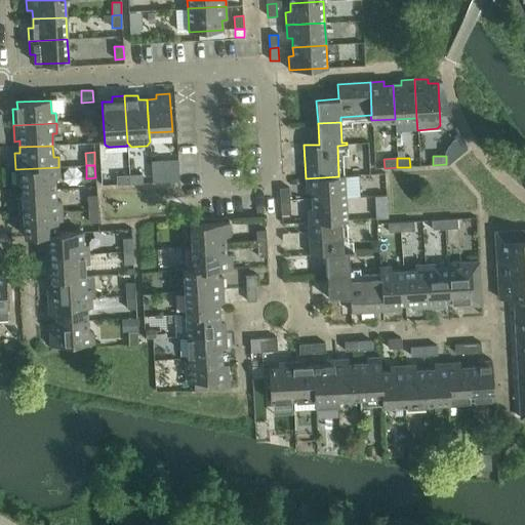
[(58,167),(15,169),(16,186),(22,186),(22,191),(55,190),(54,177),(59,177),(58,167)]
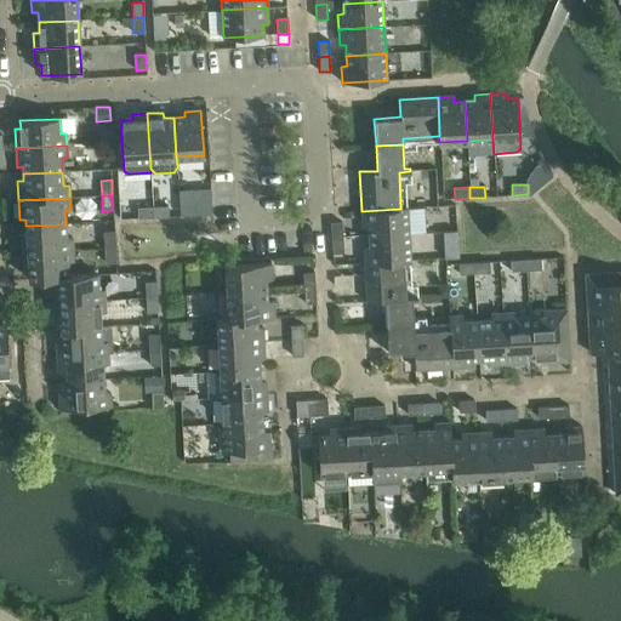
[(211,204),(195,205),(197,216),(212,215),(211,204)]
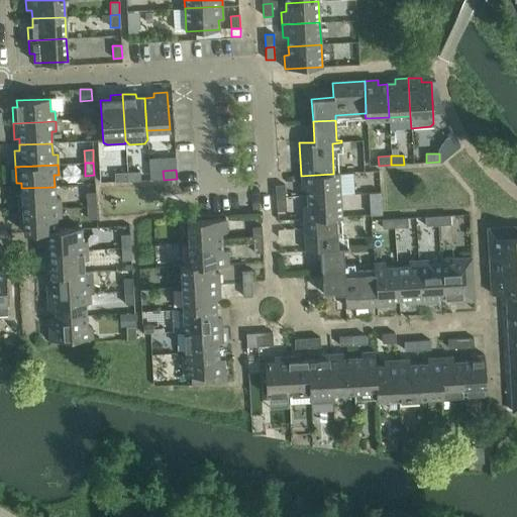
[(140,172),(127,173),(127,182),(140,181),(140,172)]
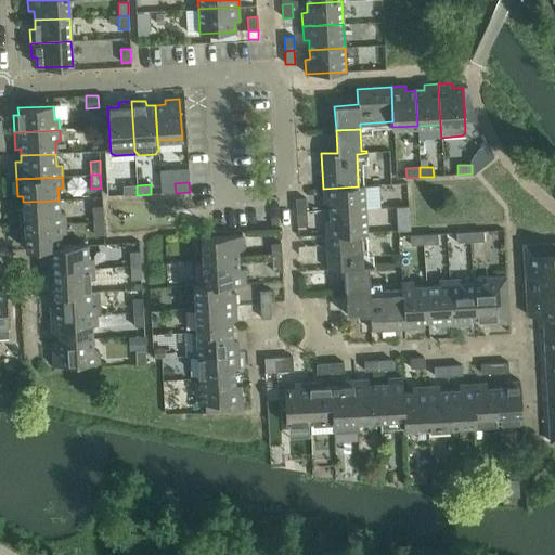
[(358,186),(323,189),(324,202),(328,202),(330,211),(364,209),(363,184),(358,184),(358,186)]
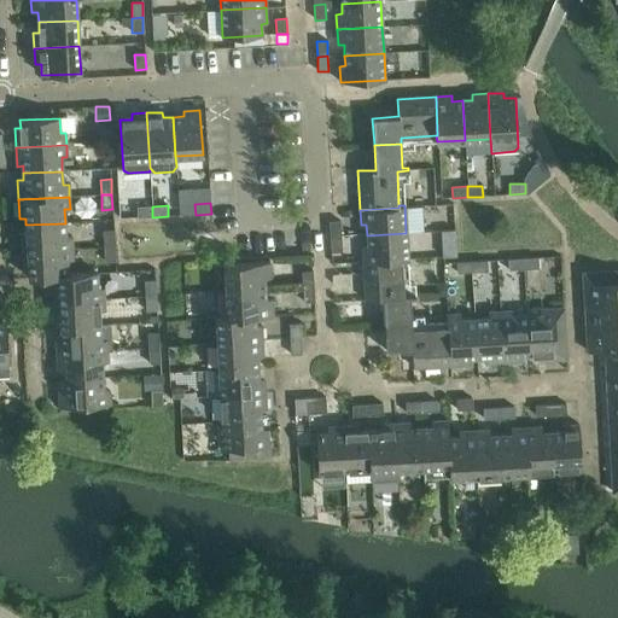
[(152,217),(152,207),(136,207),(138,217),(152,217)]
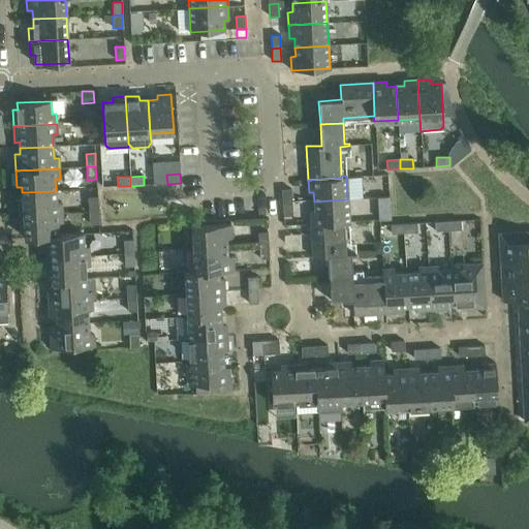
[(282,190),(282,204),(291,203),(290,189),(282,190)]
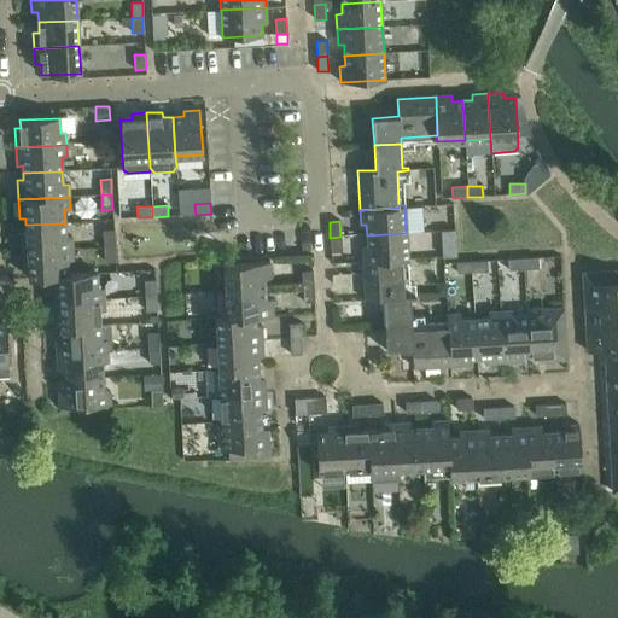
[(21,233),(22,251),(73,249),(71,237),(65,238),(65,223),(25,225),(27,232),(21,233)]
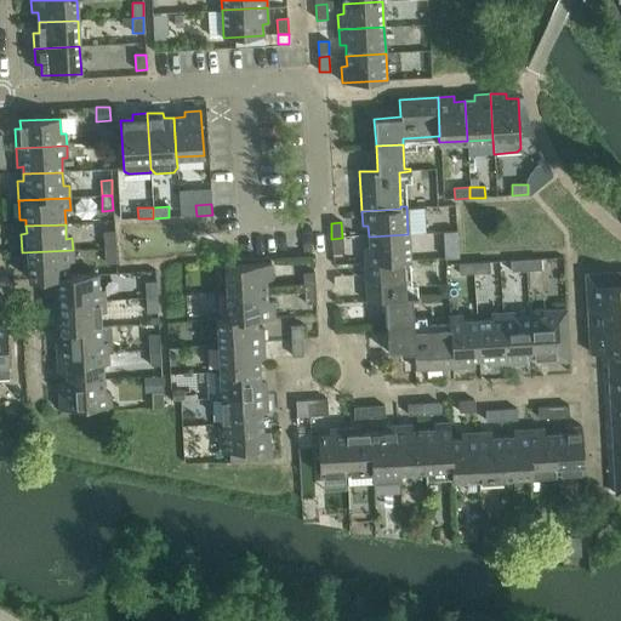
[(103,233),(104,248),(115,248),(114,232),(103,233)]
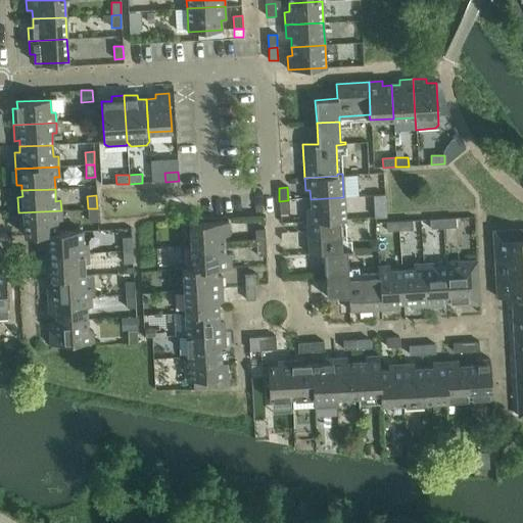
[(306,208),(306,222),(340,220),(340,221),(345,221),(343,197),(311,199),(311,208),(306,208)]
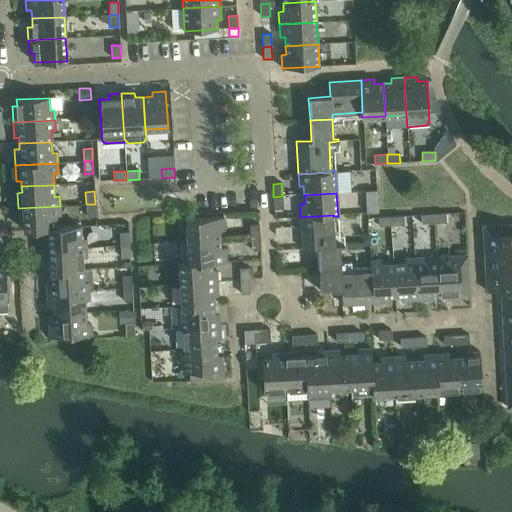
[(282,196),(273,197),(274,209),(283,209),(282,196)]
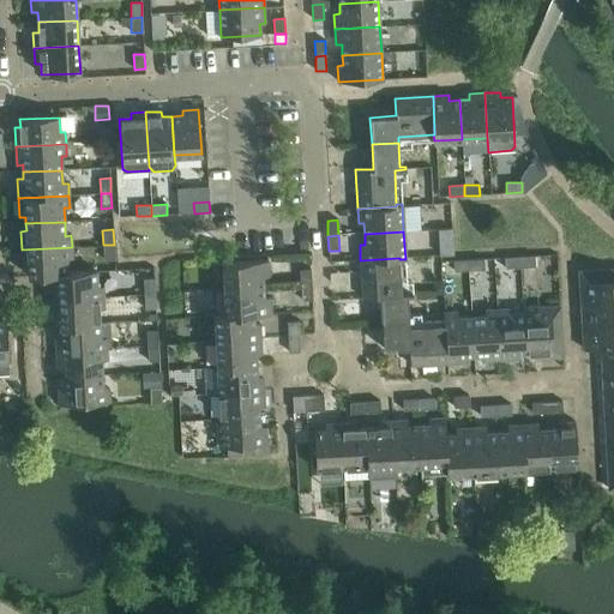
[(114,245),(103,245),(104,260),(115,259),(114,245)]
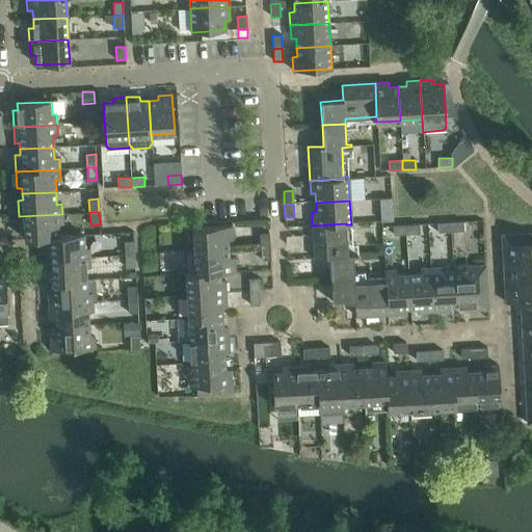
[(62,214),(19,216),(20,233),(24,233),(25,239),(49,238),(49,237),(58,237),(58,236),(57,224),(62,224),(62,214)]
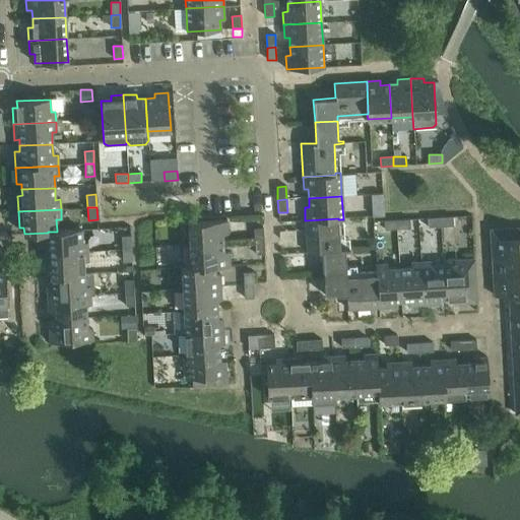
[(453,216),(440,217),(441,226),(453,225),(453,216)]
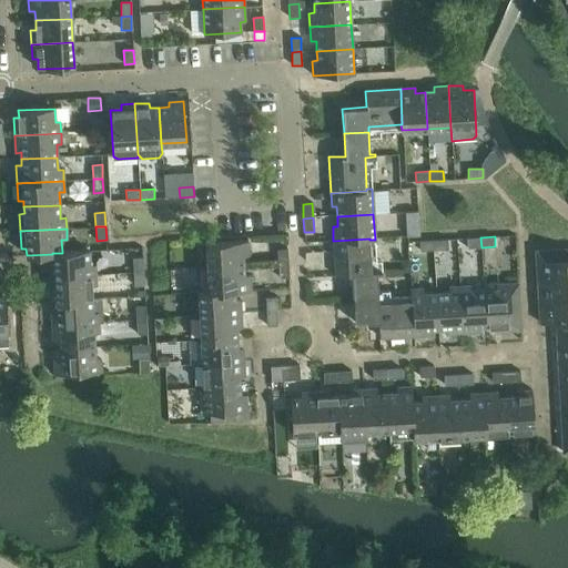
[(482,247),(480,237),(466,239),(467,249),(482,247)]
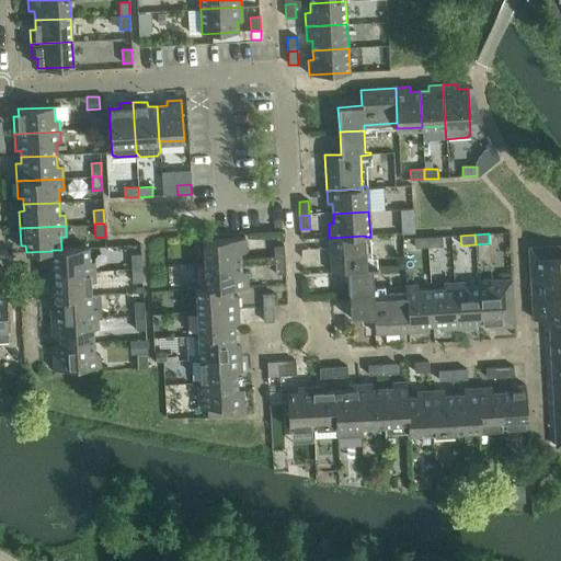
[(365,236),(329,238),(331,273),(347,272),(347,271),(367,270),(367,268),(365,237),(365,236)]
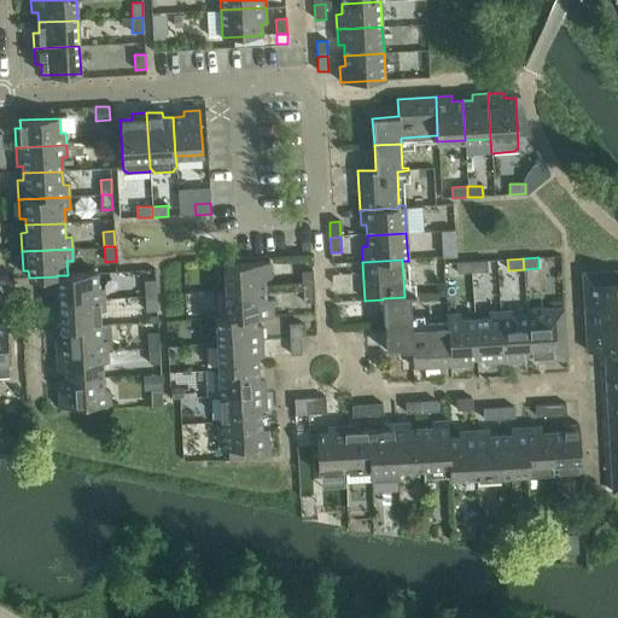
[(487,261),(471,262),(472,273),(488,272),(487,261)]
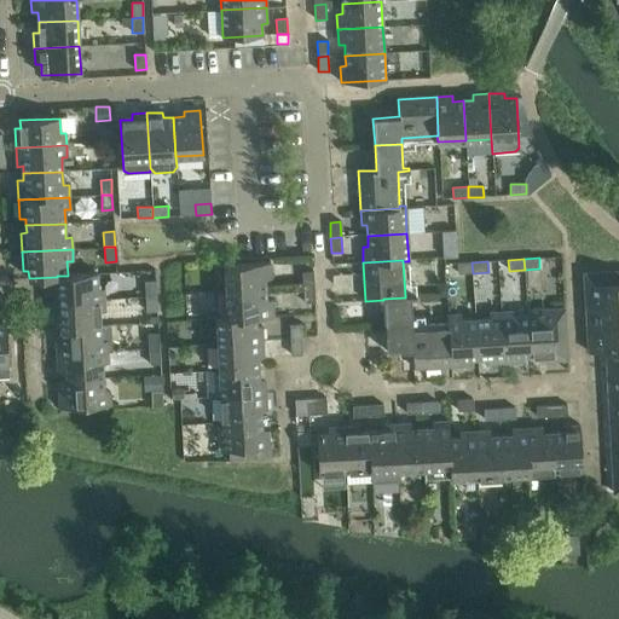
[(225,265),(226,291),(266,289),(265,279),(271,278),(270,262),(225,265)]
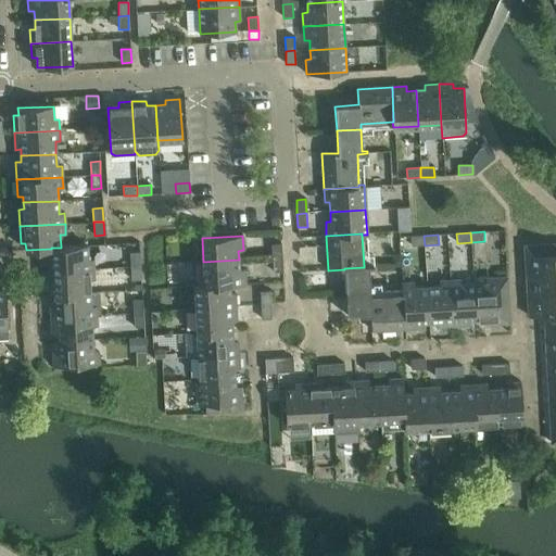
[(425,245),(424,236),(411,236),(411,245),(425,245)]
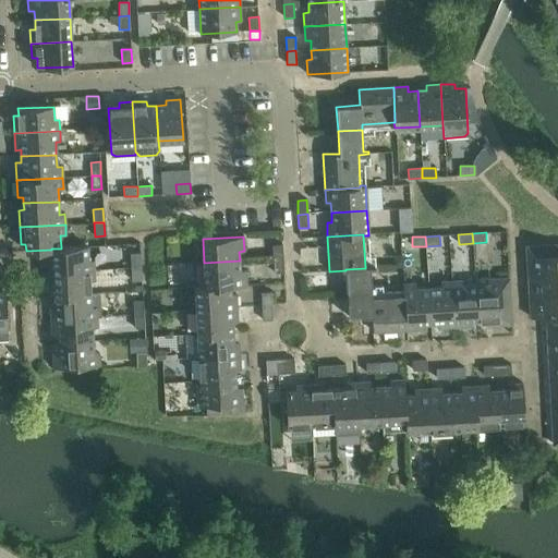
[(273,245),(274,259),(283,258),(282,245),(273,245)]
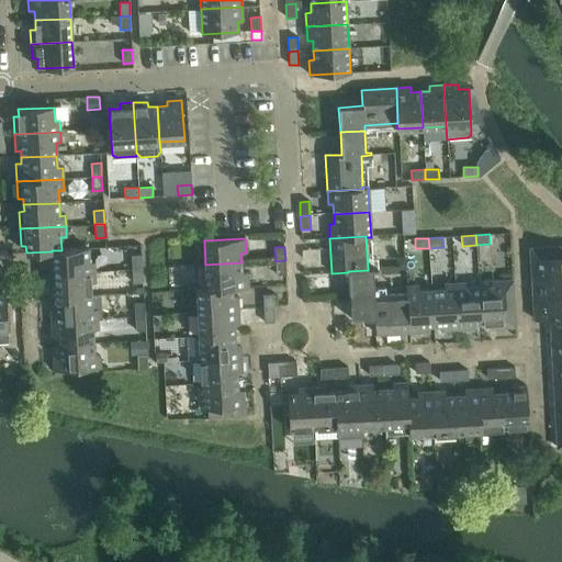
[(550,247),(540,248),(541,257),(551,257),(550,247)]
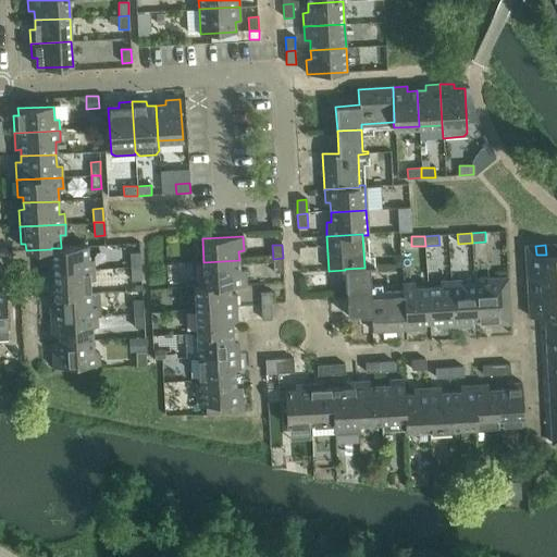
[(556,245),(545,245),(546,255),(556,254),(556,245)]
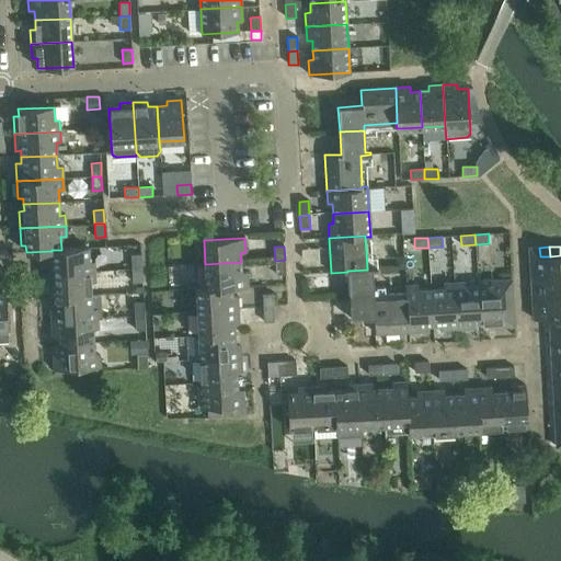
[(47,258),(48,274),(94,272),(94,261),(89,261),(88,248),(61,249),(61,250),(52,250),(52,251),(53,256),(47,258)]
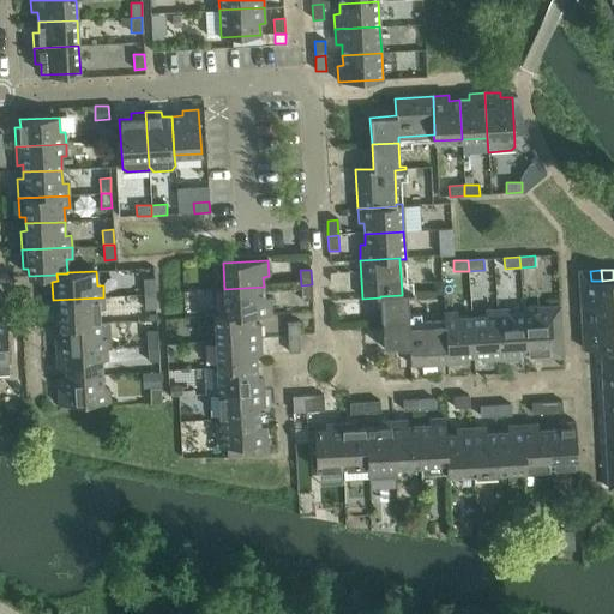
[(590,271),(579,272),(579,282),(591,281),(590,271)]
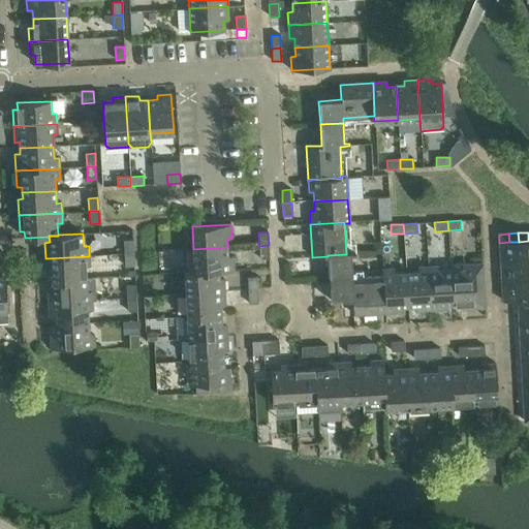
[(124,241),(124,253),(133,253),(133,240),(124,241)]
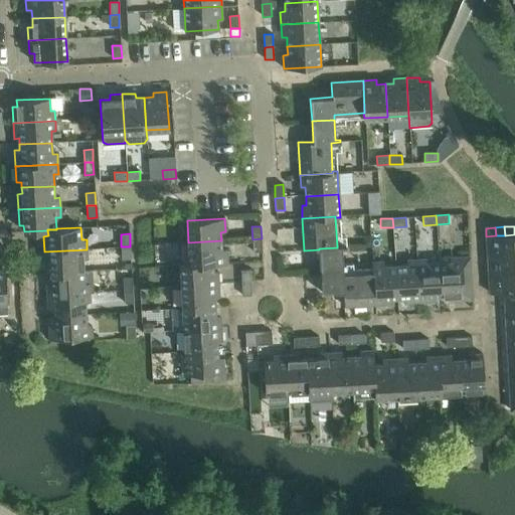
[(514,234),(505,235),(496,235),(486,236),(488,260),(514,258),(514,234)]
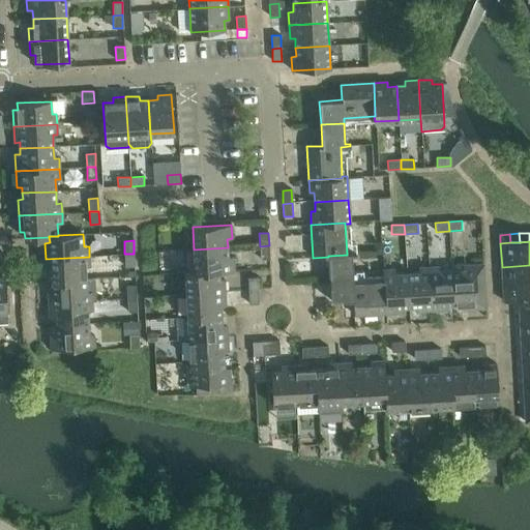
[(269,245),(260,246),(261,260),(270,259),(269,245)]
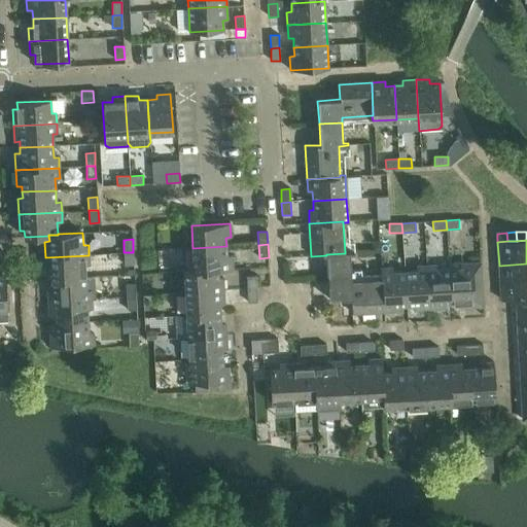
[(226,246),(192,248),(194,270),(194,271),(217,269),(217,271),(233,270),(232,255),(226,255),(226,246)]
